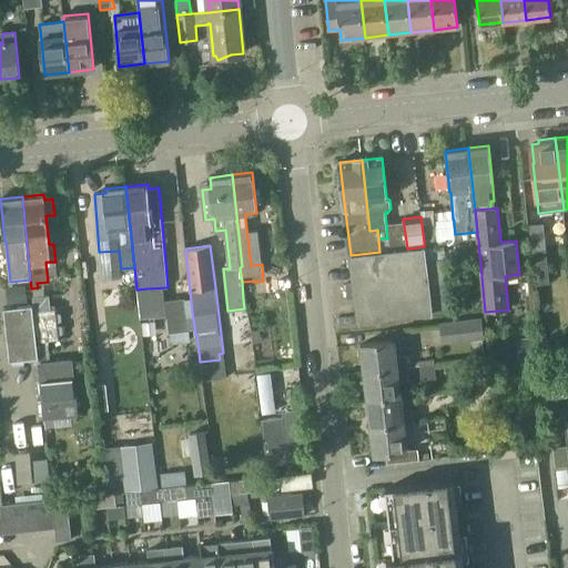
[(355,295),(357,323),(434,314),(434,311),(450,307),(445,259),(444,246),(424,249),(424,246),(409,249),(407,249),(379,252),(351,255),(353,283),(348,283),(350,296),(355,295)]
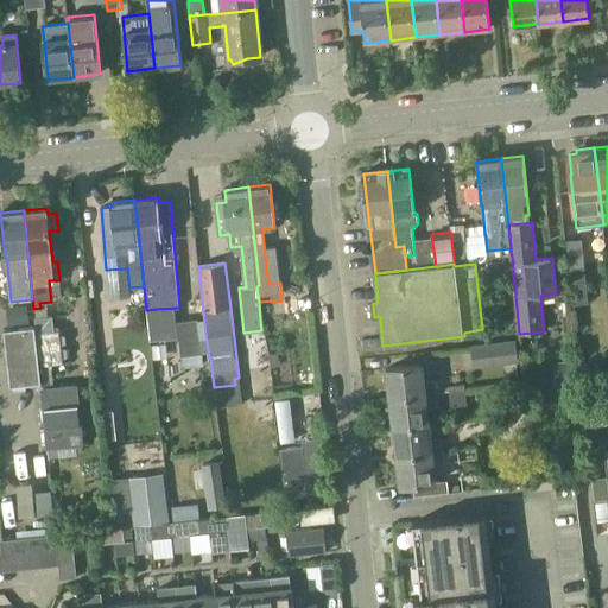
[(574,305),(588,303),(584,265),(570,267),(574,305)]
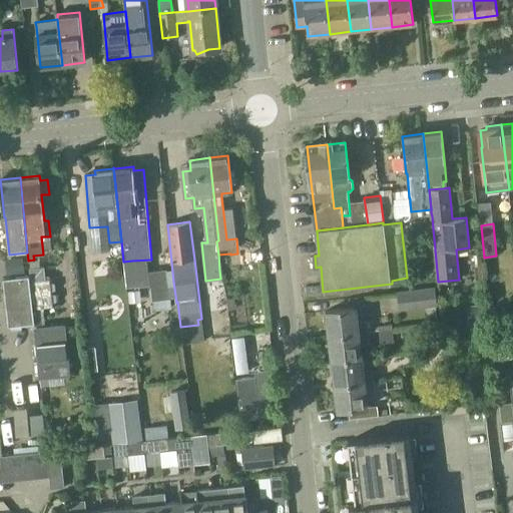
[(5,260),(7,275),(24,274),(22,258),(5,260)]
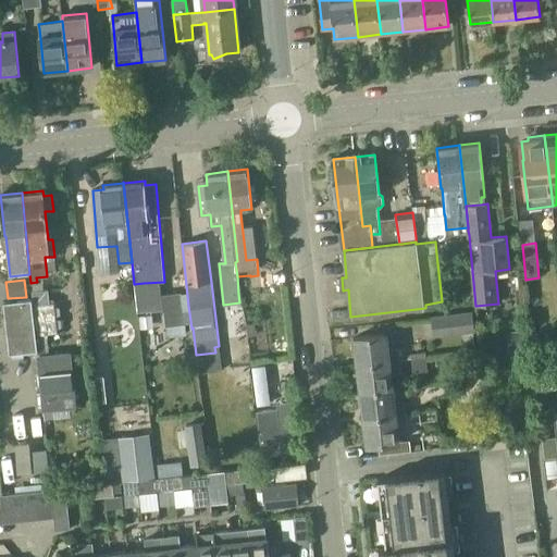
[(50,304),(48,291),(33,293),(34,306),(33,307),(36,335),(62,332),(60,302),(50,304)]
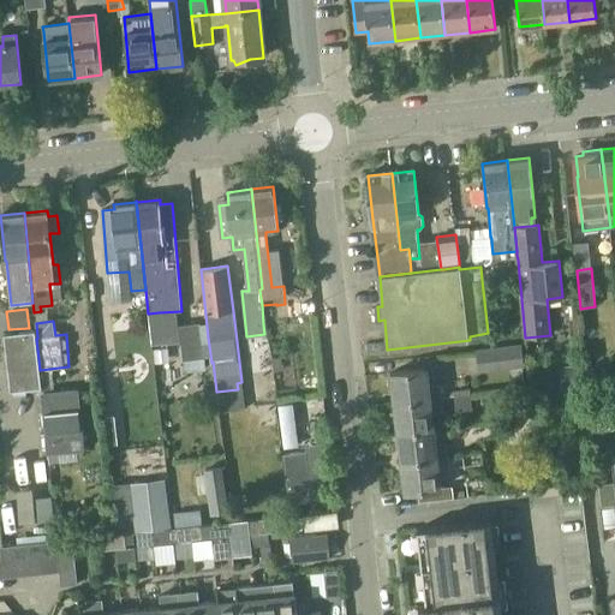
[(178,326),(183,360),(204,358),(199,322),(178,326)]
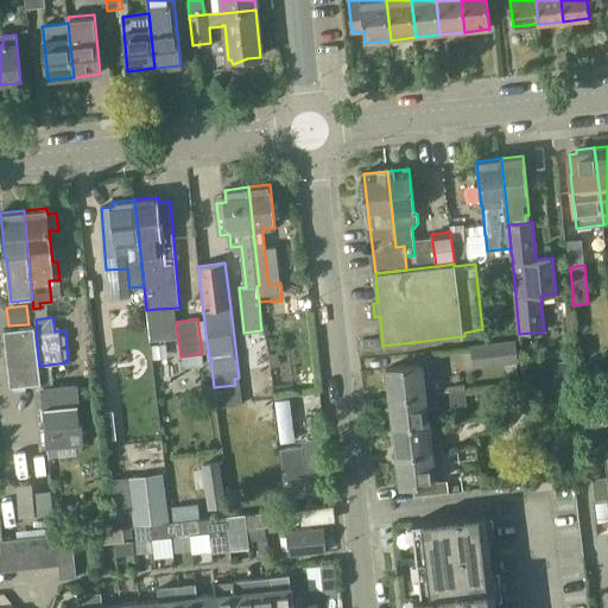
[(39,366),(36,335),(35,327),(5,330),(11,386),(42,384),(39,366)]
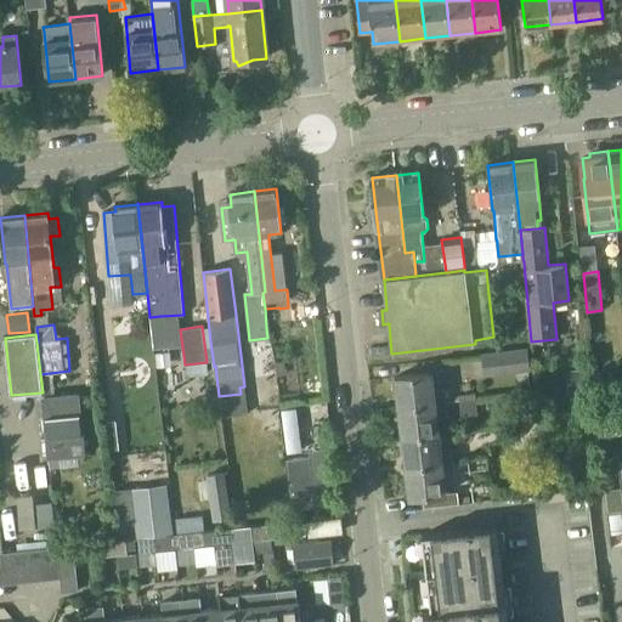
[(481,354),(485,377),(530,371),(527,348),(481,354)]
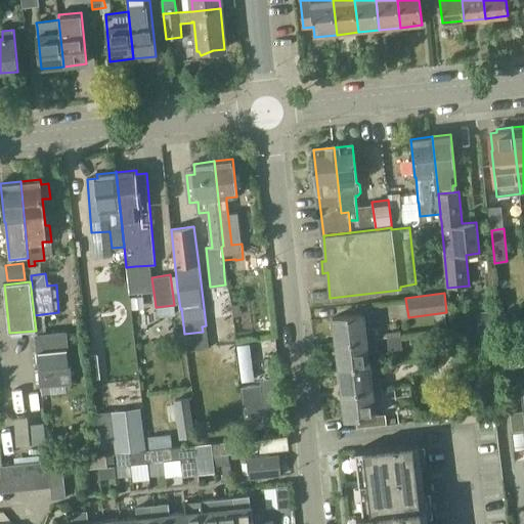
[(364,329),(363,314),(333,318),(336,343),(366,340),(377,339),(376,328),(364,329)]
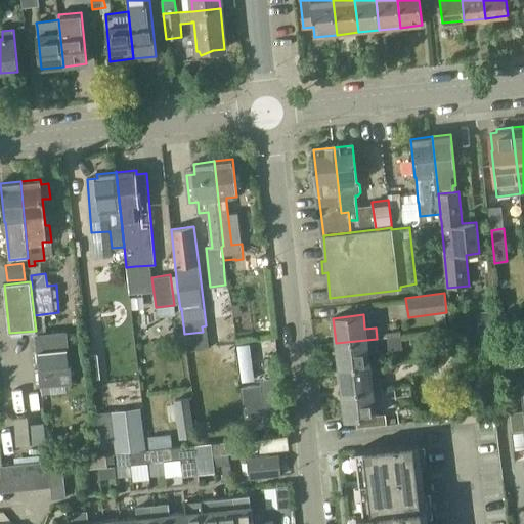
[(34,335),(39,387),(72,384),(67,332),(34,335)]
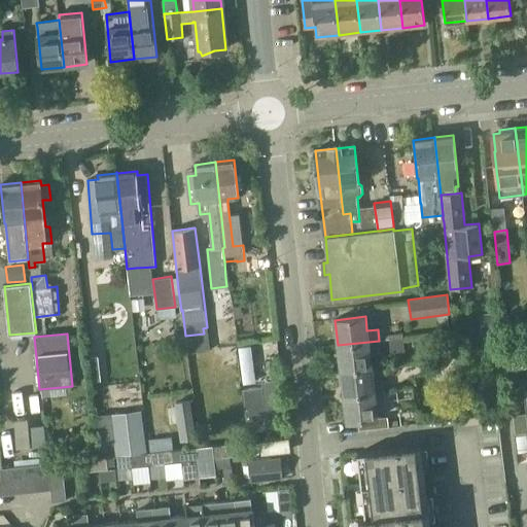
[(402,338),(389,340),(391,352),(405,351),(402,338)]
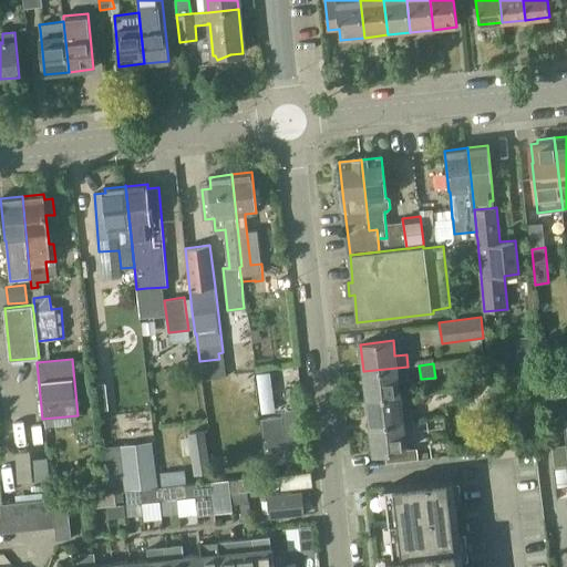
[(367,399),(400,394),(398,380),(409,379),(408,367),(397,368),(363,371),(367,399)]
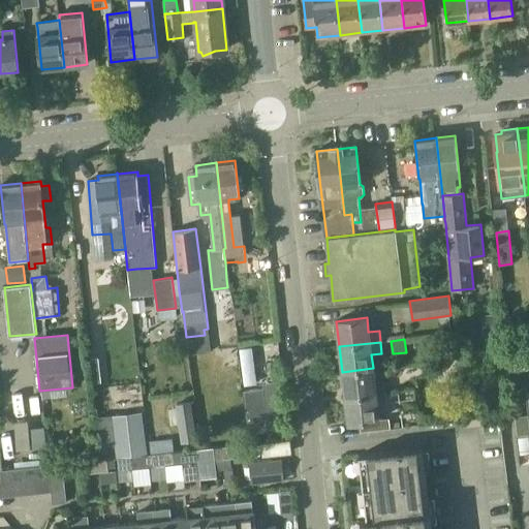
[(98,358),(90,359),(93,382),(101,381),(98,358)]
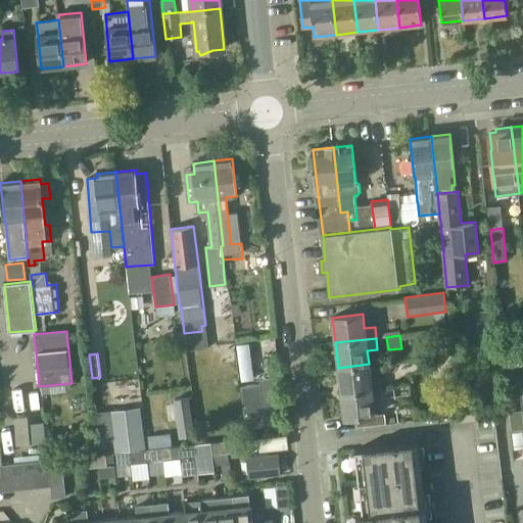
[(370,378),(369,364),(338,368),(340,392),(371,389),(382,388),(380,377),(370,378)]
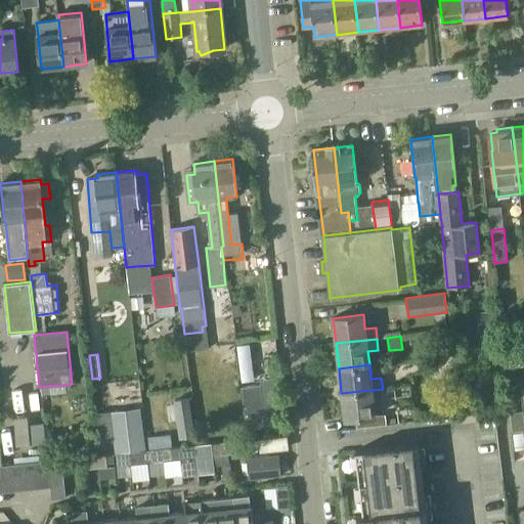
[(248,433),(267,430),(261,385),(242,387),(248,433)]
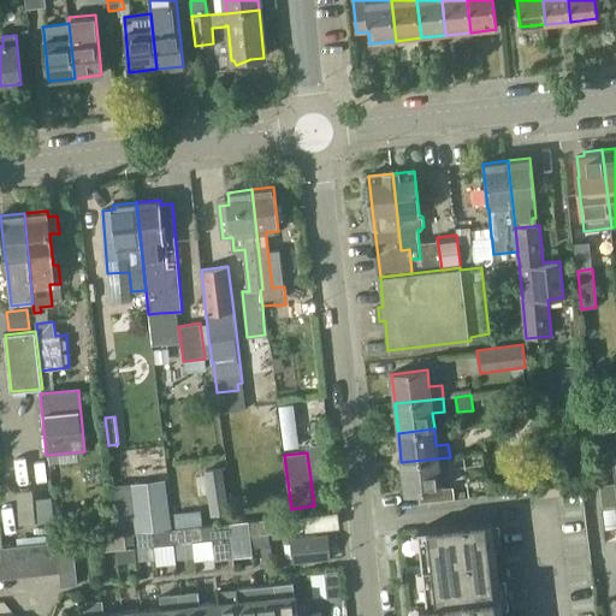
[(406,492),(440,489),(439,471),(451,469),(450,457),(437,458),(401,462),(406,492)]
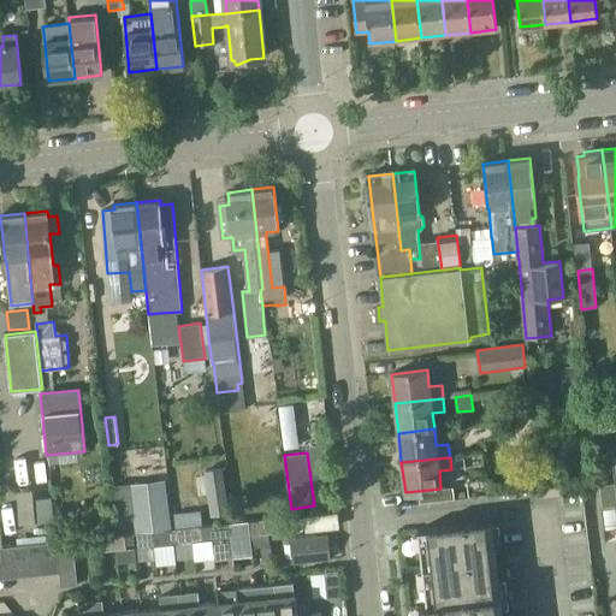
[(527,484),(526,465),(513,466),(515,485),(527,484)]
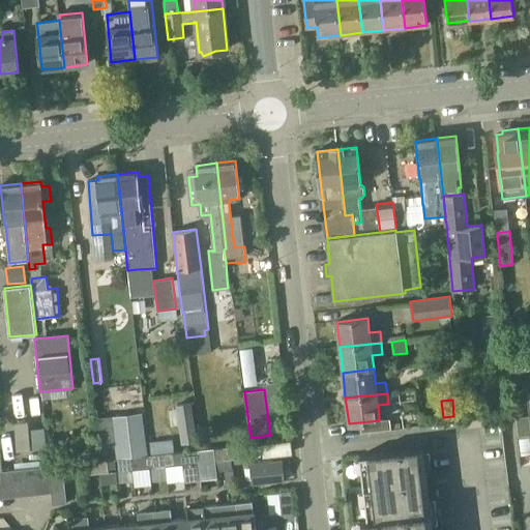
[(182,444),(197,442),(192,402),(177,403),(182,444)]
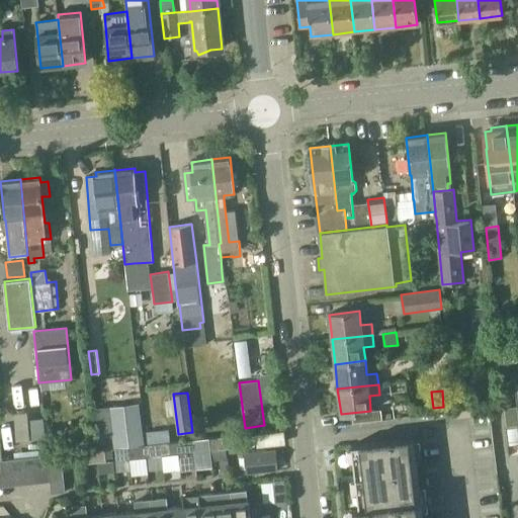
[(109,407),(112,440),(113,448),(115,448),(127,447),(130,447),(146,445),(147,445),(146,434),(144,435),(140,403),(124,405),(109,407)]
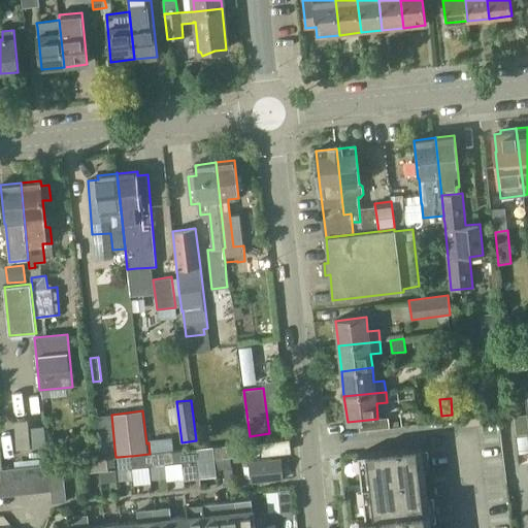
[(246,442),(230,446),(231,457),(248,456),(246,442)]
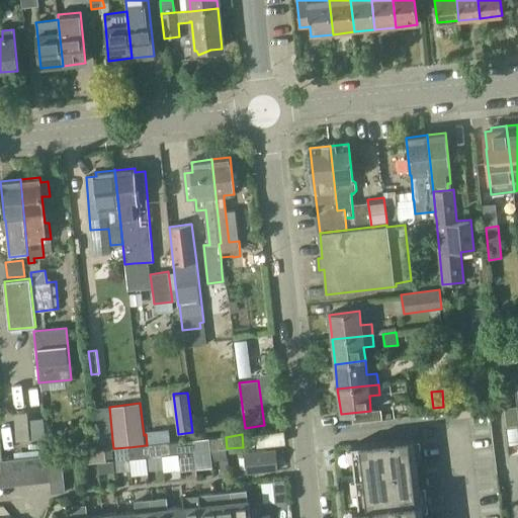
[(246,446),(256,446),(255,435),(245,436),(246,446)]
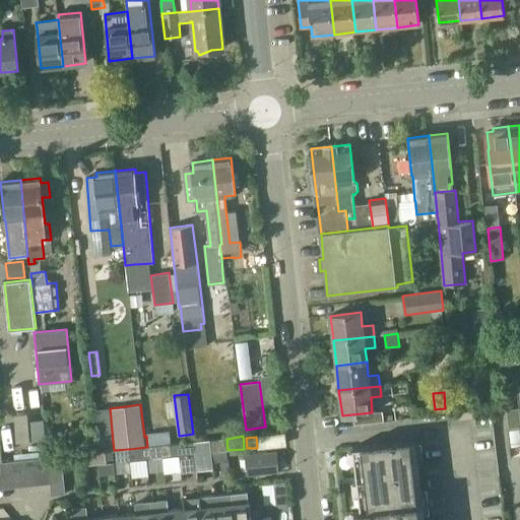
[(212,461),(212,463),(228,461),(226,450),(228,450),(226,439),(217,439),(210,440),(212,461)]
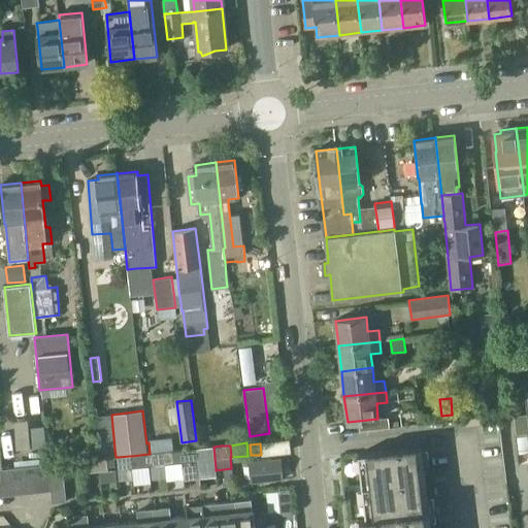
[(199,470),(216,468),(213,447),(197,449),(198,461),(199,470)]
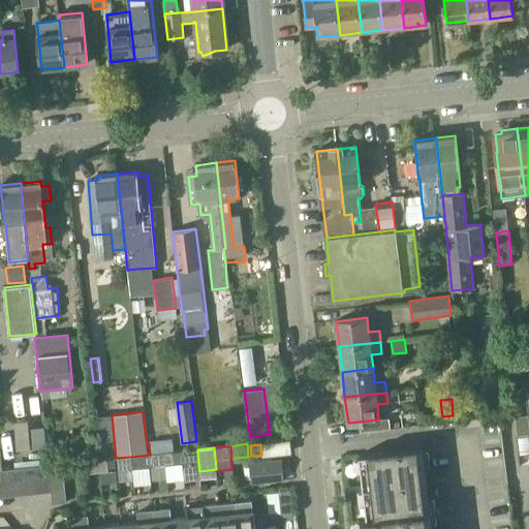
[(426,528),(417,448),(365,455),(367,471),(361,472),(363,491),(369,490),(370,503),(364,504),(366,522),(373,522),(374,528),(426,528)]
